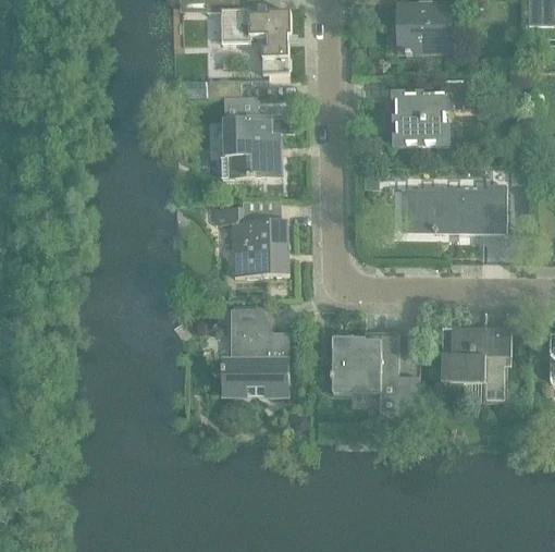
[(267,11),(267,13),(263,13),(263,9),(259,9),(259,13),(248,13),(248,9),(237,9),(236,0),(204,0),(205,9),(220,9),(220,15),(221,43),(249,41),(248,35),(266,35),(267,47),(260,47),(261,74),(287,73),(286,34),(290,34),(290,10),(279,11),(279,9),(272,9),(272,11),(267,11)]
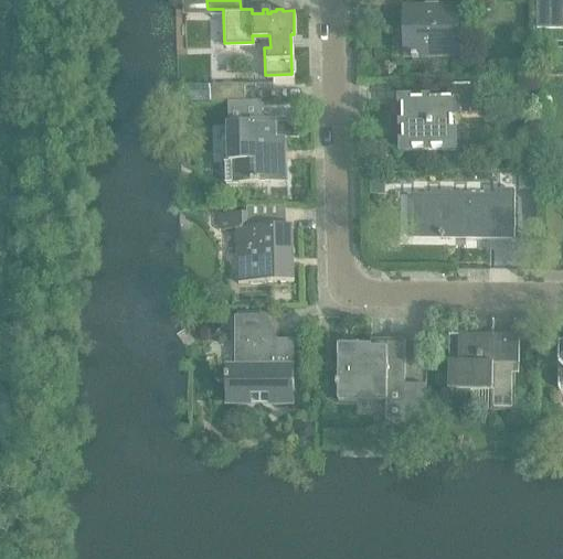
[(534,0),(534,24),(562,24),(562,0),(534,0)]
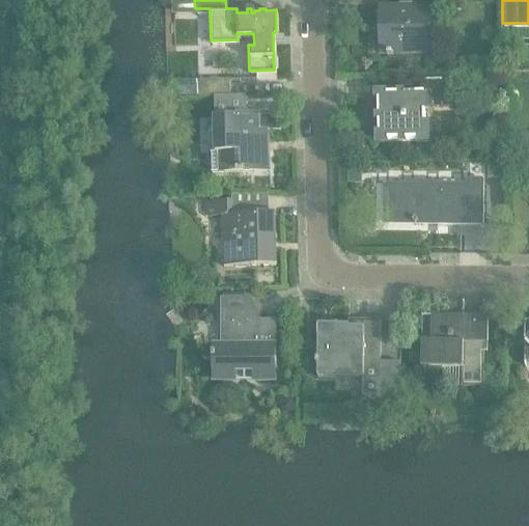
[(428,3),(378,4),(378,50),(428,49),(428,3)]
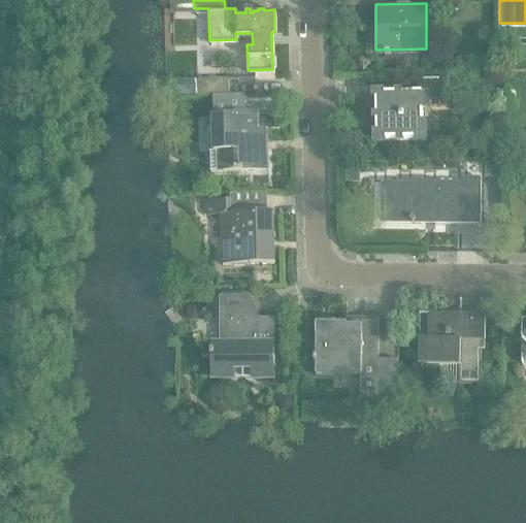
[(227,74),(195,75),(196,92),(227,91),(227,74)]
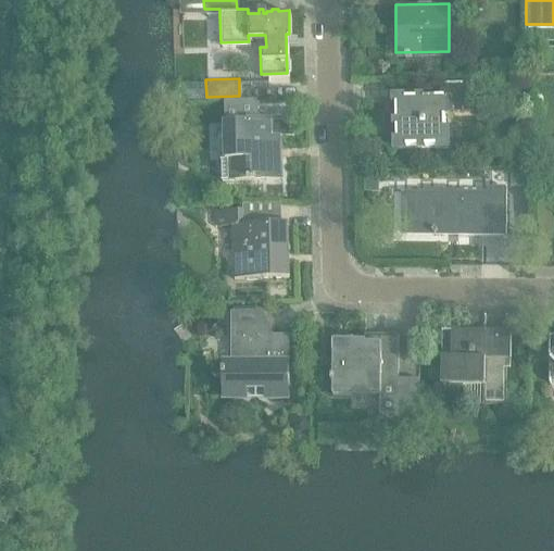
[(441,95),(394,96),(395,145),(443,142),(442,96),(470,96),(470,79),(441,79),(441,95)]
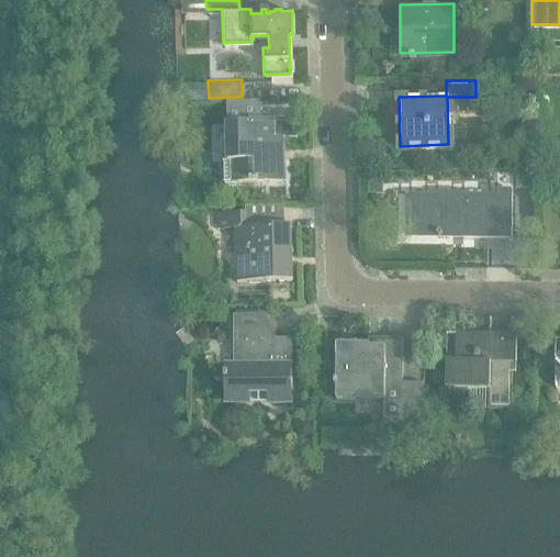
[(226,156),(222,156),(222,179),(283,178),(281,134),(294,134),(294,118),(272,119),(272,117),(257,117),(257,97),(225,98),(225,120),(225,121),(226,156)]
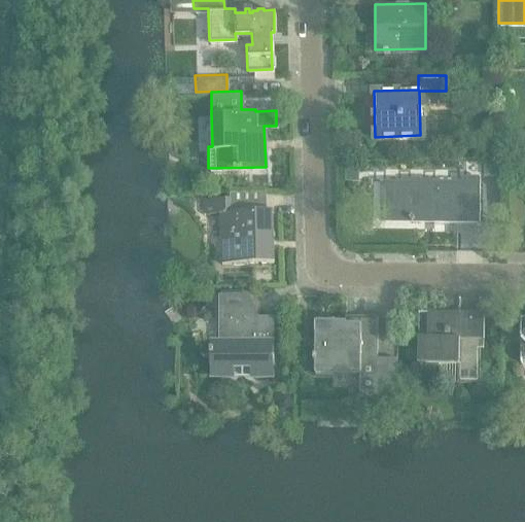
[(497,155),(485,155),(486,172),(498,172),(497,155)]
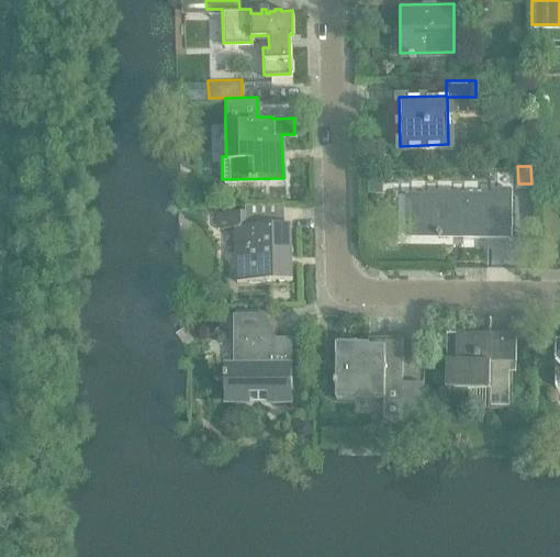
[(380,171),(366,171),(366,189),(380,189),(380,171)]
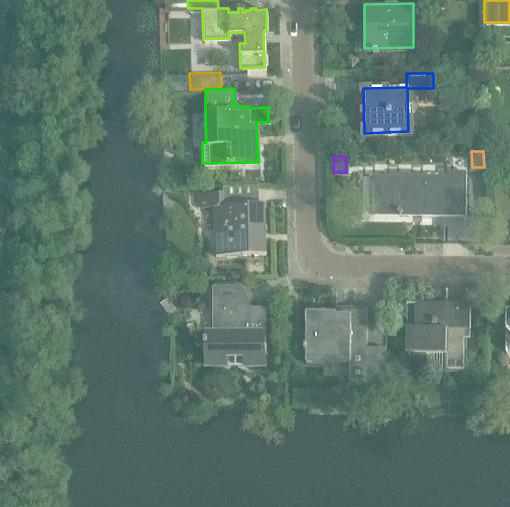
[(461,214),(464,214),(464,170),(448,170),(448,173),(381,172),(381,173),(373,173),(372,209),(376,209),(376,210),(372,210),(372,213),(398,213),(419,214),(461,214)]
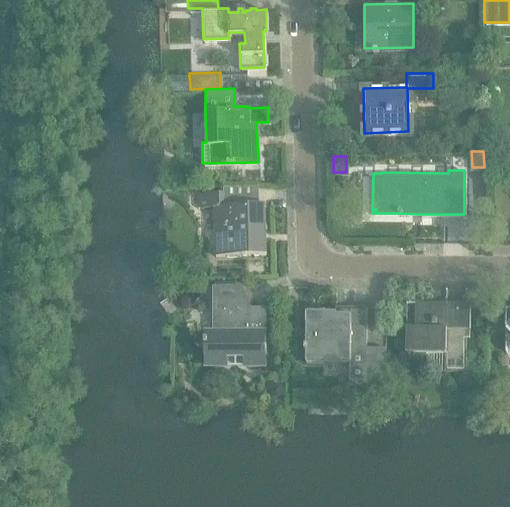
[(254,185),(257,185),(257,184),(221,185),(221,190),(196,190),(197,205),(213,205),(214,253),(264,252),(264,237),(260,237),(260,228),(263,227),(263,202),(255,202),(254,185)]
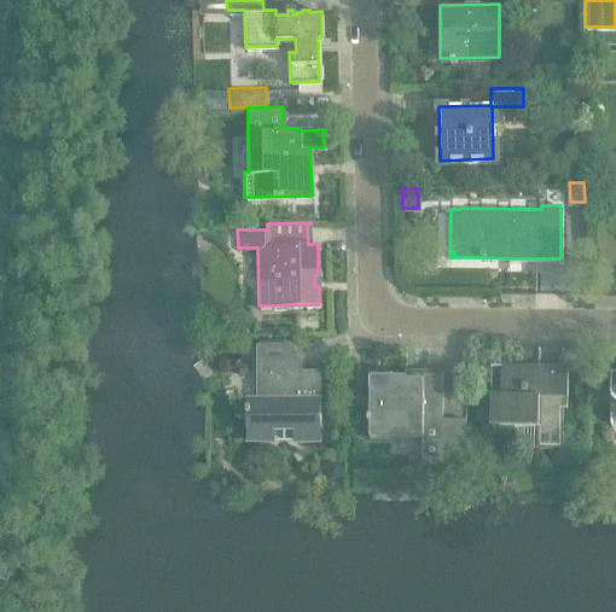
[(296,421),(296,438),(319,438),(319,368),(300,368),(300,369),(289,369),(288,343),(288,342),(256,343),(256,397),(245,397),(245,433),(265,433),(265,421),(296,421)]
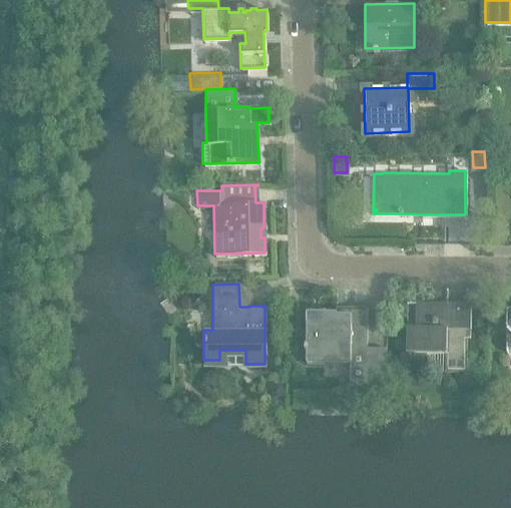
[(444,349),(444,371),(445,371),(445,368),(464,368),(464,372),(465,372),(466,303),(406,302),(406,303),(411,303),(410,327),(405,327),(405,352),(407,352),(407,349),(444,349)]
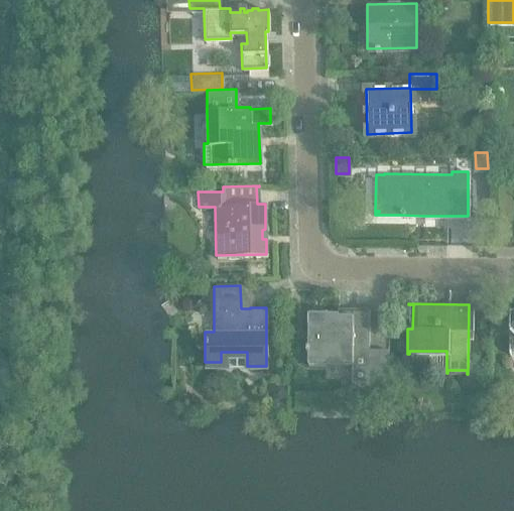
[(350,358),(350,380),(387,381),(387,348),(386,348),(386,350),(367,349),(368,307),(344,307),(344,308),(337,308),(338,307),(337,307),(336,312),(327,312),(327,311),(325,311),(325,312),(306,312),(306,347),(305,347),(304,352),(306,352),(306,363),(325,363),(325,358),(350,358)]
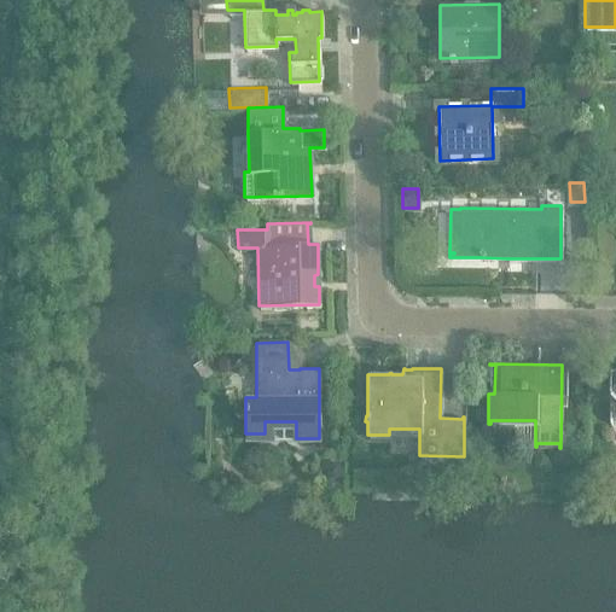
[(337,461),(330,460),(326,464),(325,471),(329,476),(335,477),(340,472),(341,466),(337,461)]
